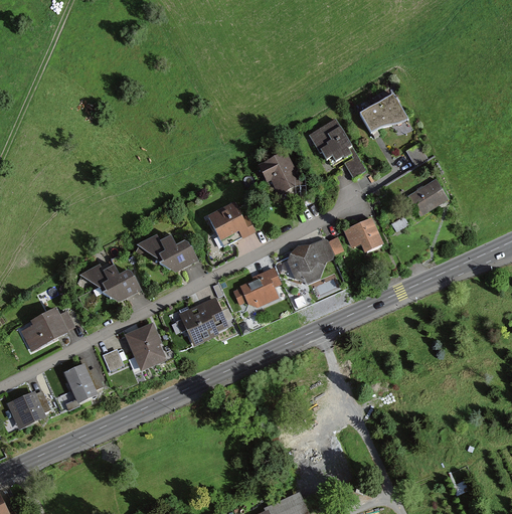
[(389,96),(358,114),(368,132),(375,127),(385,125),(393,125),(403,119),(389,96)]
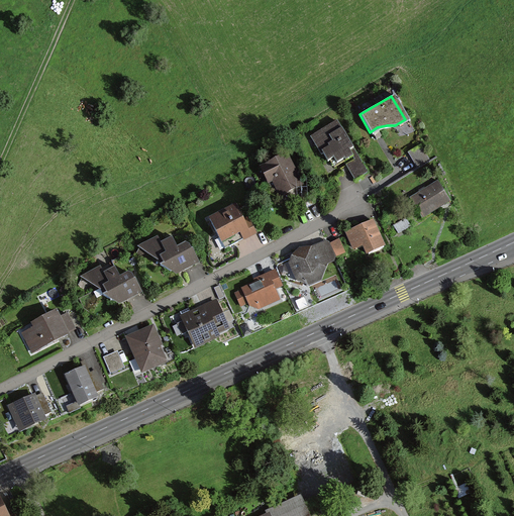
[(338,121),(310,135),(323,163),(351,148),(338,121)]
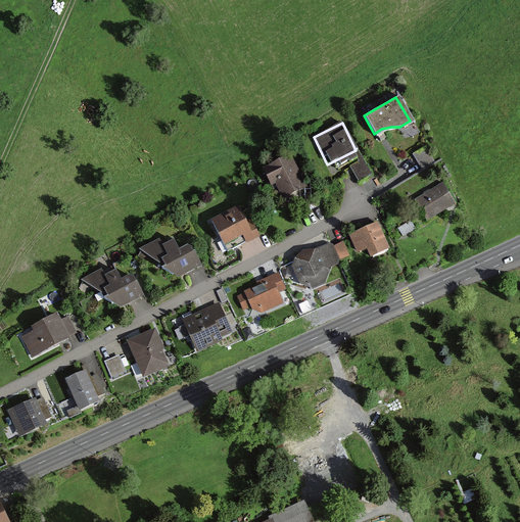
[(278,200),(308,186),(291,153),(262,168),(278,200)]
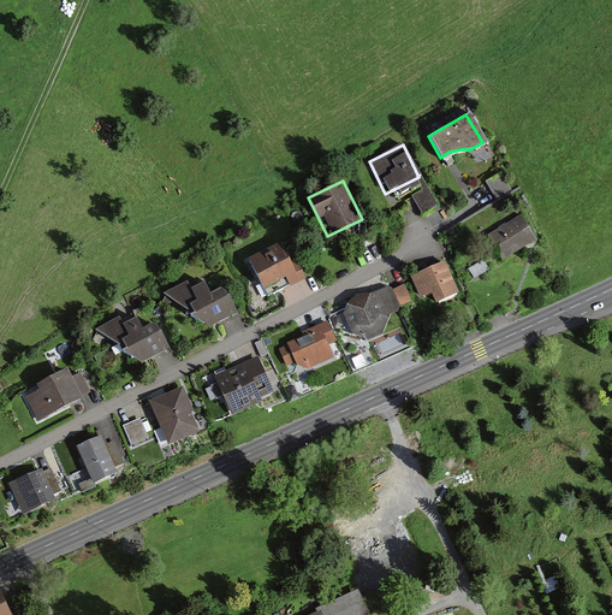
[(505,256),(536,236),(522,213),(489,234),(505,256)]
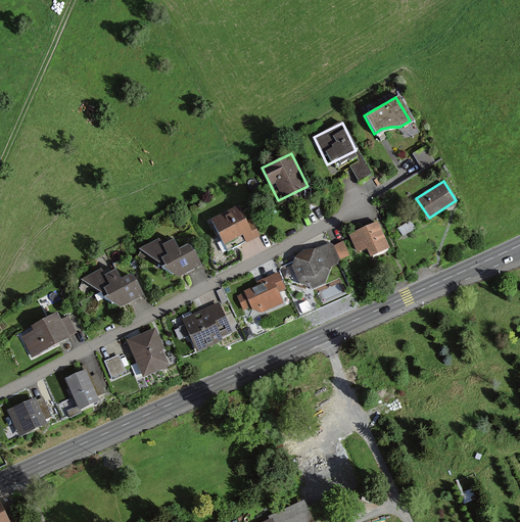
[(239,204),(209,220),(227,252),(256,237),(239,204)]
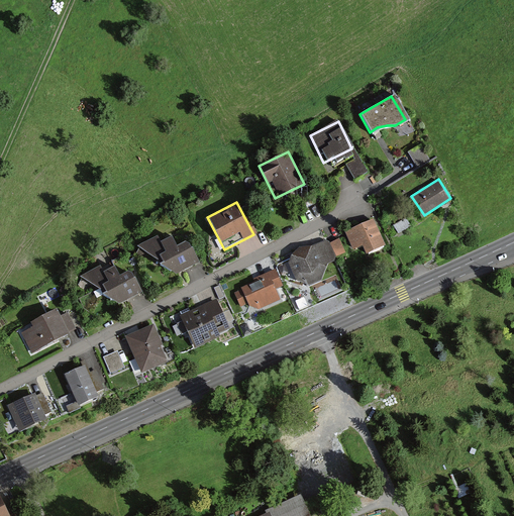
[(386,243),(374,216),(345,229),(353,246),(364,242),(368,251),(386,243)]
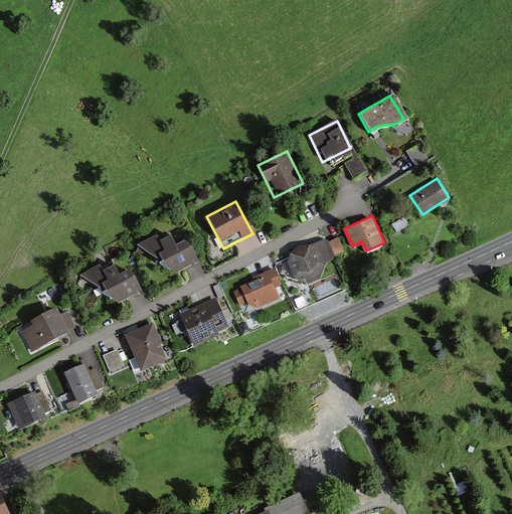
[(156,233),(136,243),(174,271),(198,260),(185,239),(175,244),(170,234),(159,240),(156,233)]
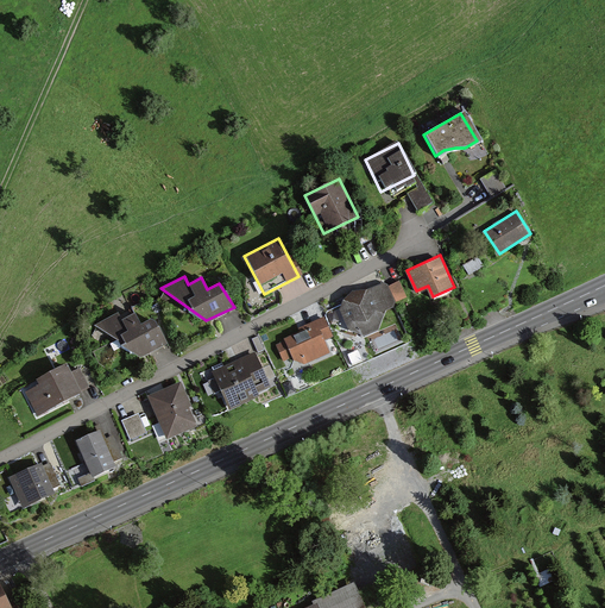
[(385,281),(369,288),(353,289),(339,309),(348,328),(364,333),(378,326),(385,309),(395,305),(385,281)]
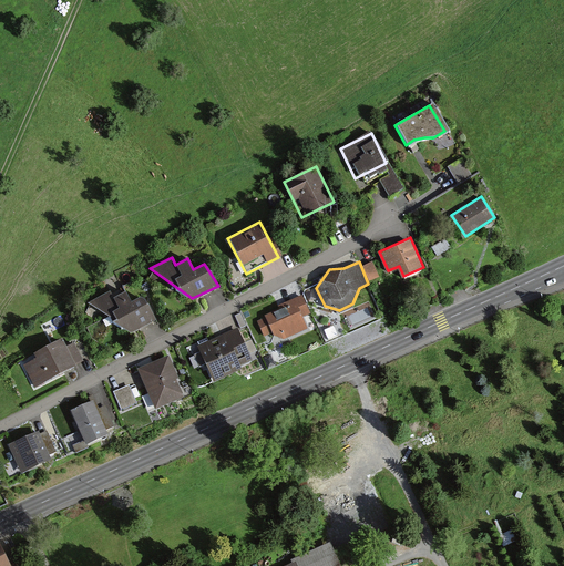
[(109,290),(85,300),(129,330),(155,318),(141,296),(130,301),(124,291),(112,297),(109,290)]
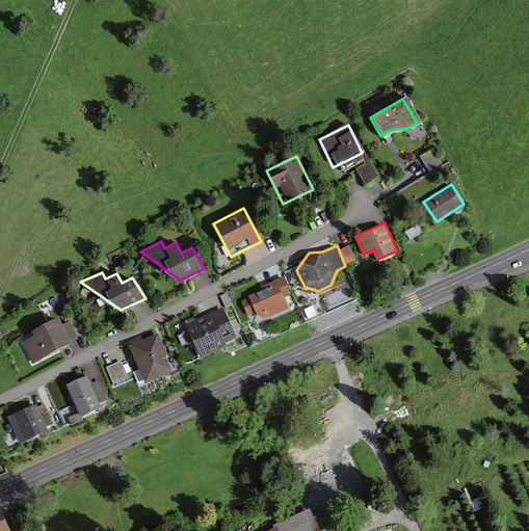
[(237,291),(249,321),(295,302),(284,272),(237,291)]
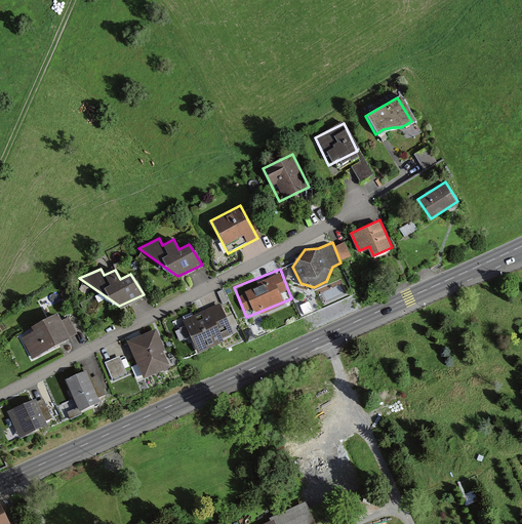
[(182,319),(197,352),(234,335),(218,303),(182,319)]
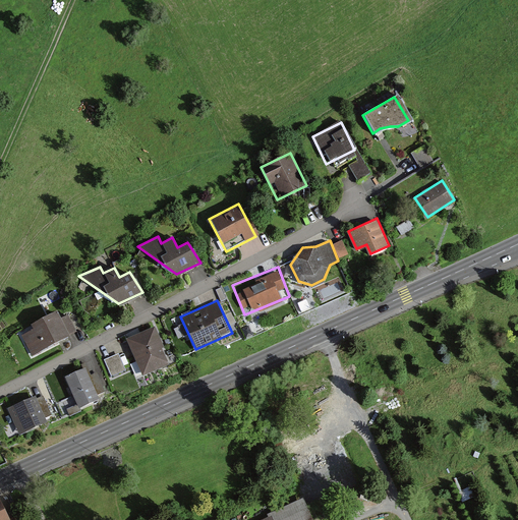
[(17,329),(31,354),(75,331),(61,305),(17,329)]
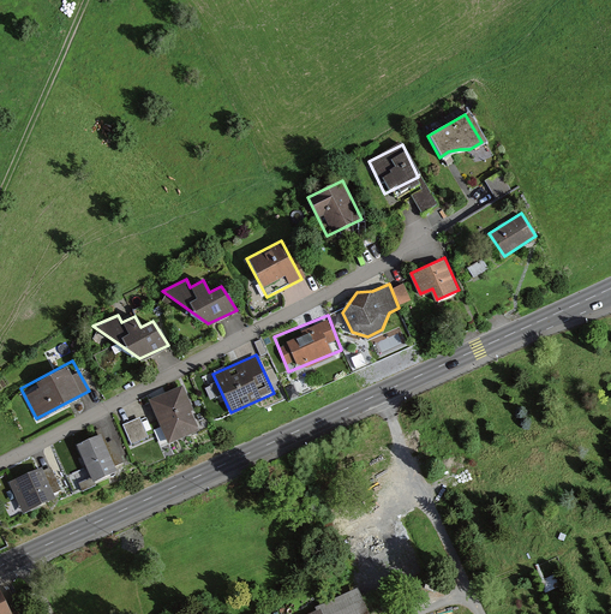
[(184,385),(148,398),(165,442),(202,429),(184,385)]
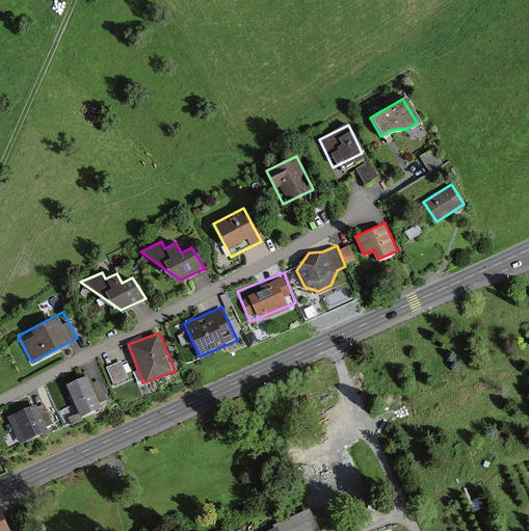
[(120,360),(104,367),(111,383),(128,376),(120,360)]
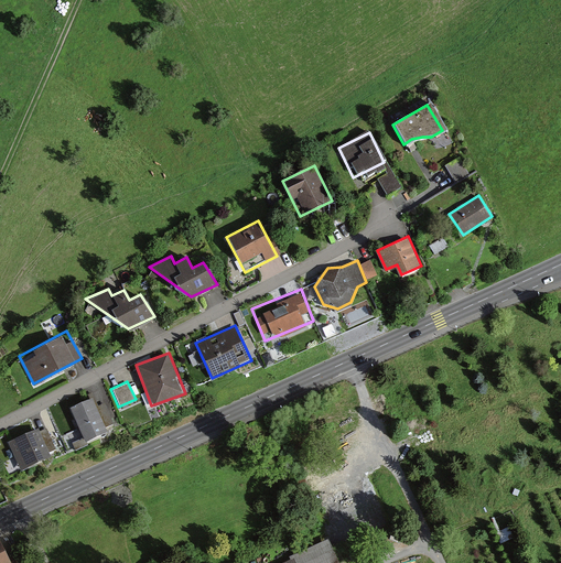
[(107,432),(90,397),(67,408),(76,426),(64,432),(72,451),(86,445),(85,442),(107,432)]
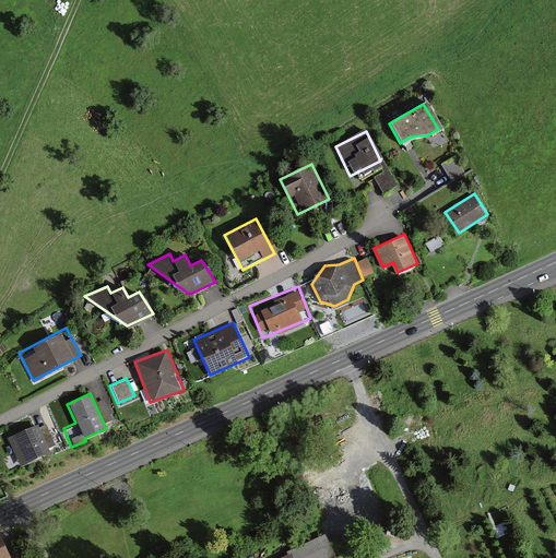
[(35,425),(6,438),(19,465),(48,452),(35,425)]
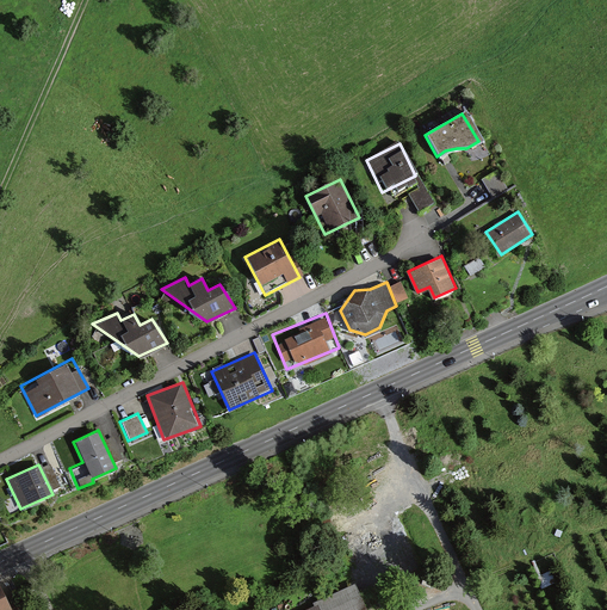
[(299,609),(364,609),(353,586),(299,609)]
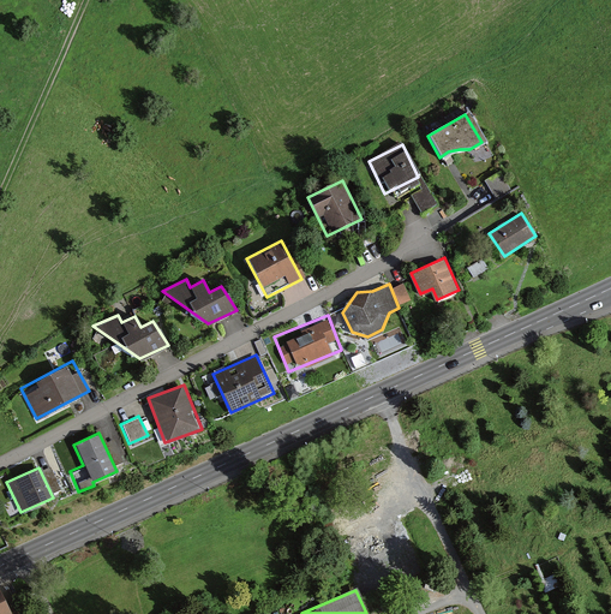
All buildings are outlined.
